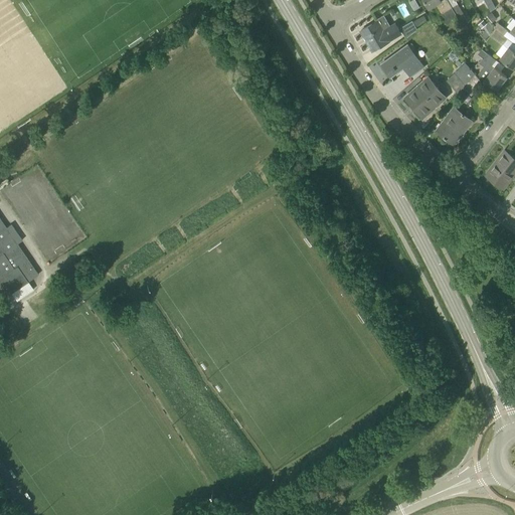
[(415,0),(410,0),(408,1),(414,10),(419,7),(415,0)]
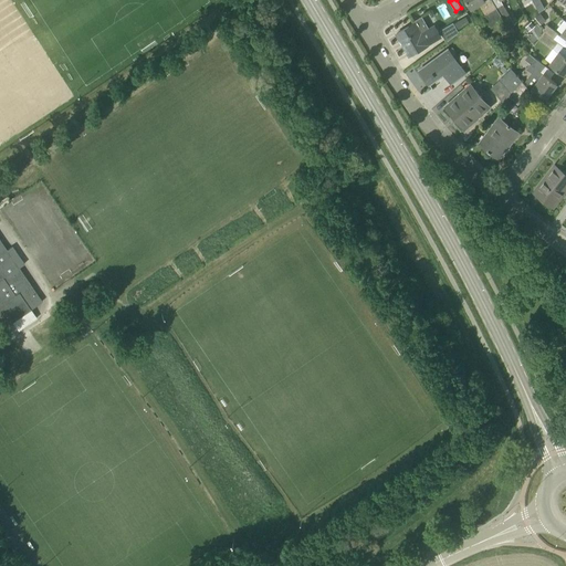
[(491,0),(465,0),(471,8),(478,3),(484,16),(478,19),(480,23),(486,20),(491,27),(503,20),(503,19),(496,8),(491,0)]
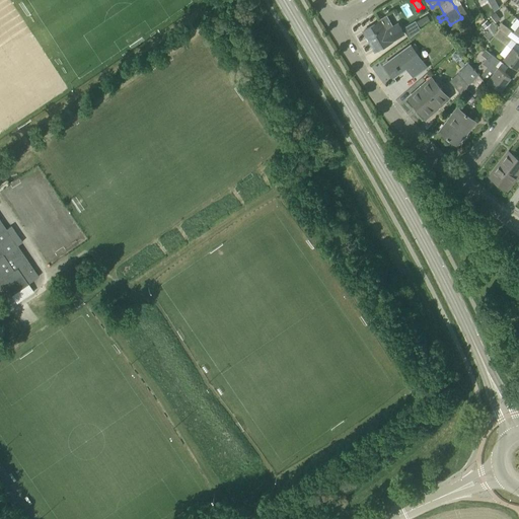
[(488,0),(495,11),(499,7),(495,0),(488,0)]
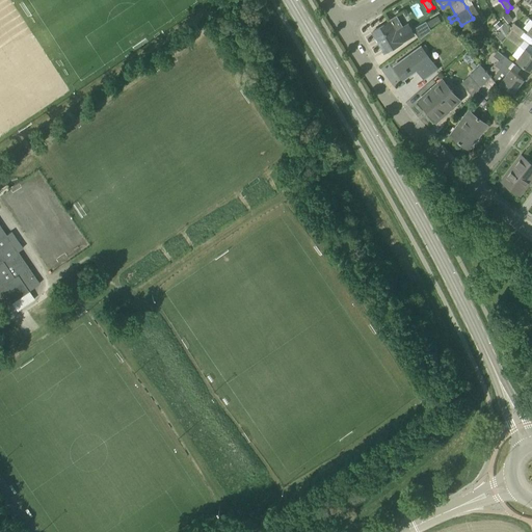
[(467,7),(473,18),(479,15),(473,4),(467,7)]
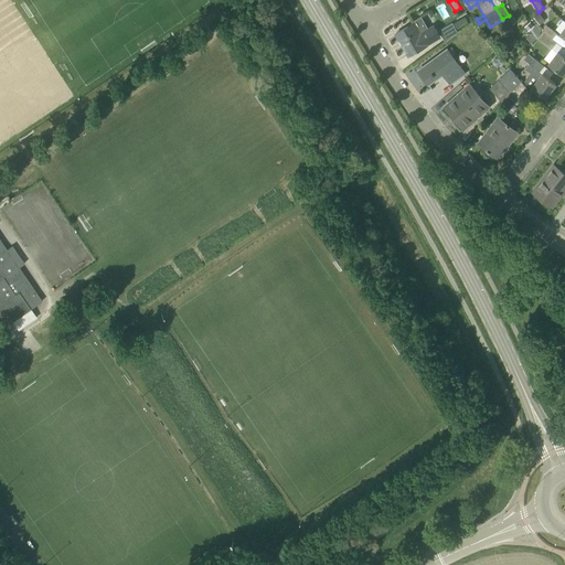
[(540,13),(534,18),(540,24),(545,20),(540,13)]
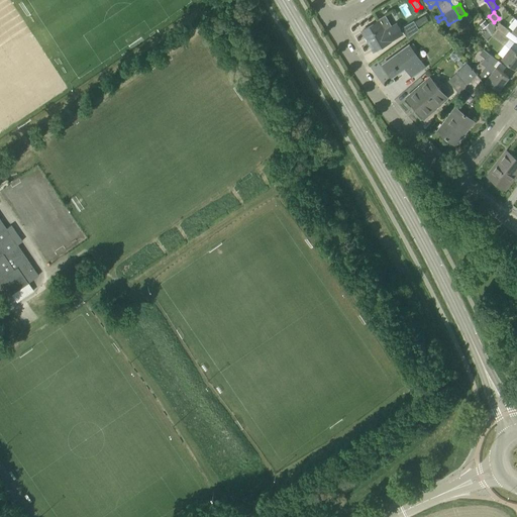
[(362,31),(363,32),(365,31),(368,37),(369,37),(371,40),(368,41),(374,52),(391,41),(391,40),(402,33),(397,23),(384,30),(379,21),(362,31)]
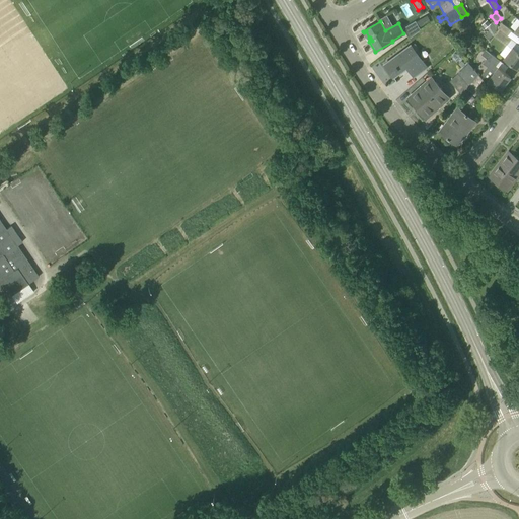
[(420,30),(415,22),(403,28),(410,38),(420,30)]
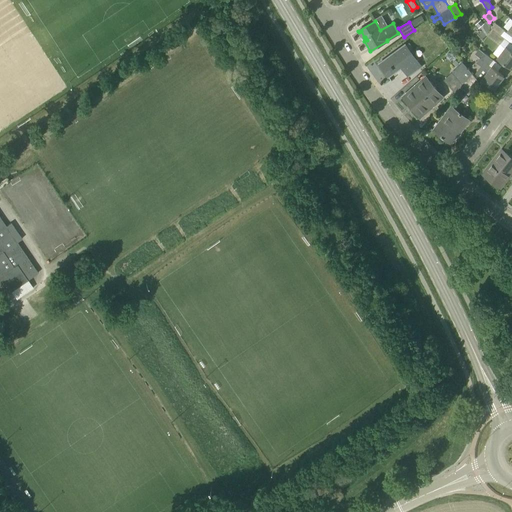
[(497,32),(500,35),(504,29),(495,22),(492,26),(497,32)]
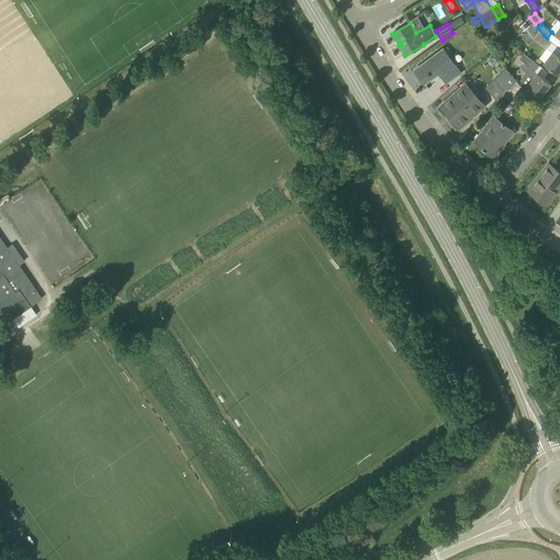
[(551,42),(547,38),(544,35),(538,28),(537,30),(538,32),(534,37),(547,47),(551,42)]
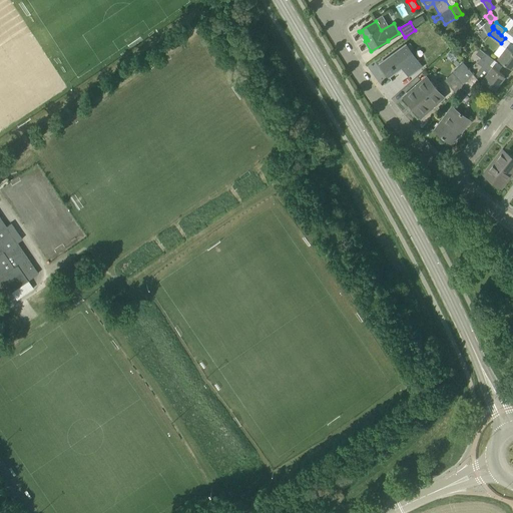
[(402,68),(404,71),(405,71),(409,76),(422,66),(406,44),(380,63),(389,77),(402,68)]
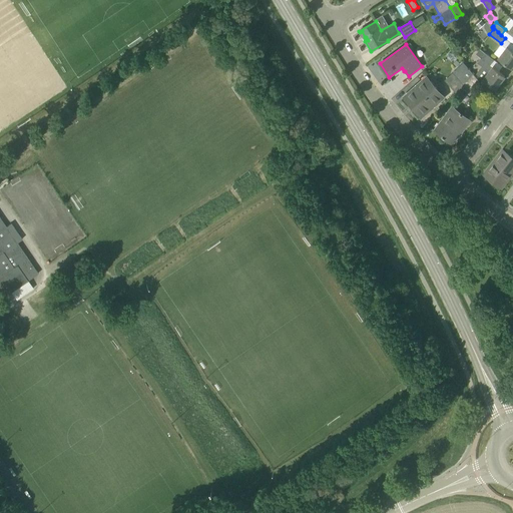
[(512,64),(512,50),(506,46),(498,57),(511,67),(512,64)]
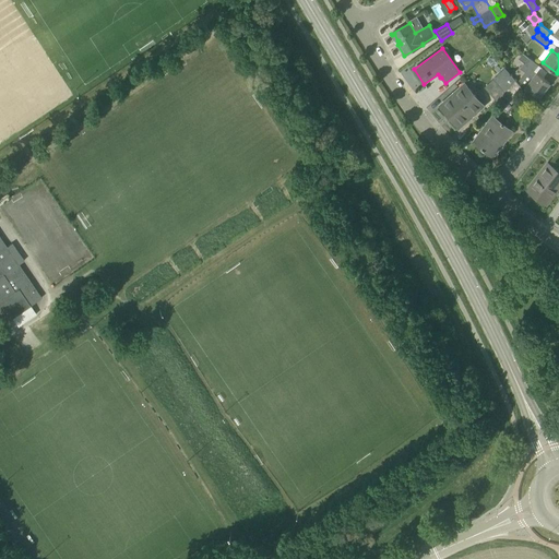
[(538,64),(528,57),(520,68),(524,71),(519,79),(539,96),(549,83),(544,79),(545,78),(534,70),(538,64)]
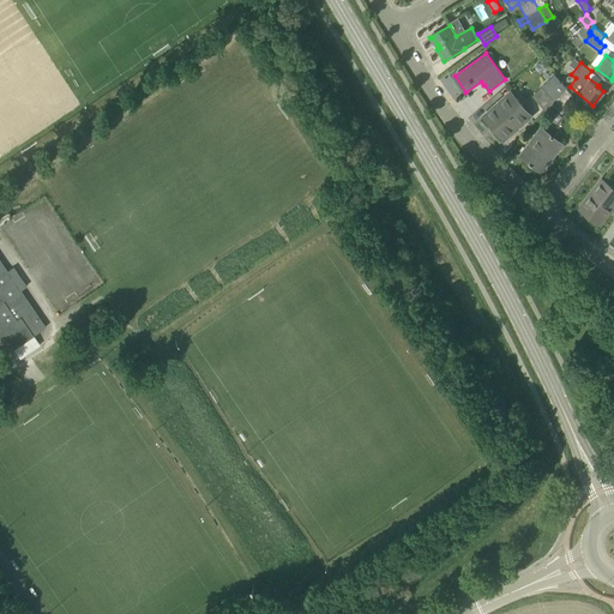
[(545,110),(552,103),(566,88),(554,74),(531,96),(545,110)]
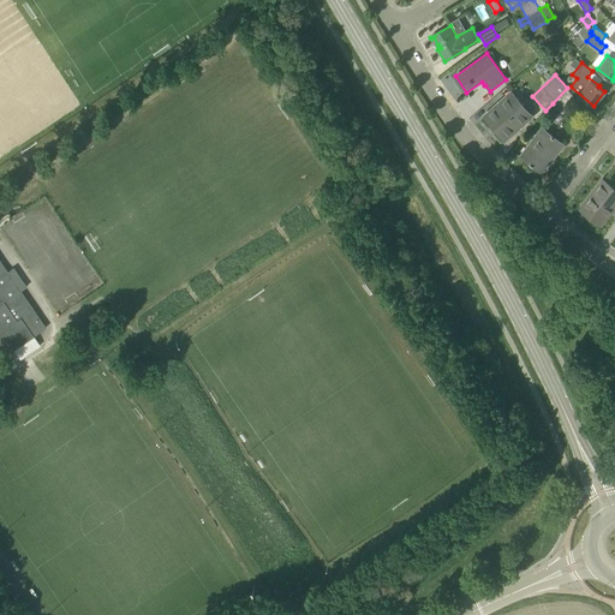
[(567,88),(553,103),(562,114),(577,100),(567,88)]
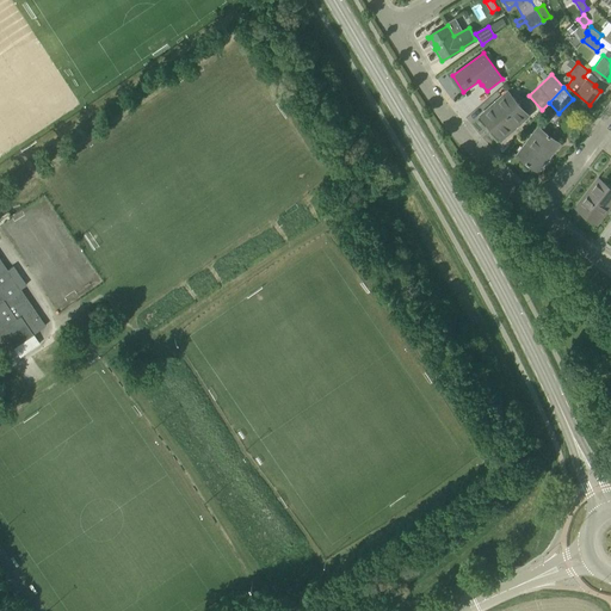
[(481,115),(489,124),(501,139),(506,135),(506,134),(529,115),(507,91),(481,115)]
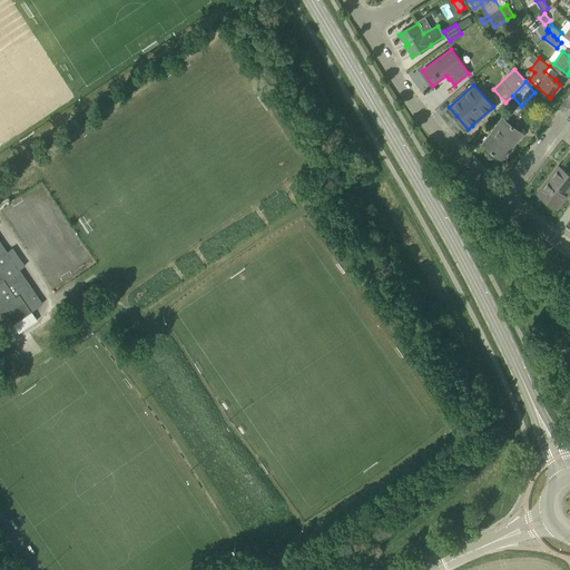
[(517,102),(511,99),(507,105),(512,109),(517,102)]
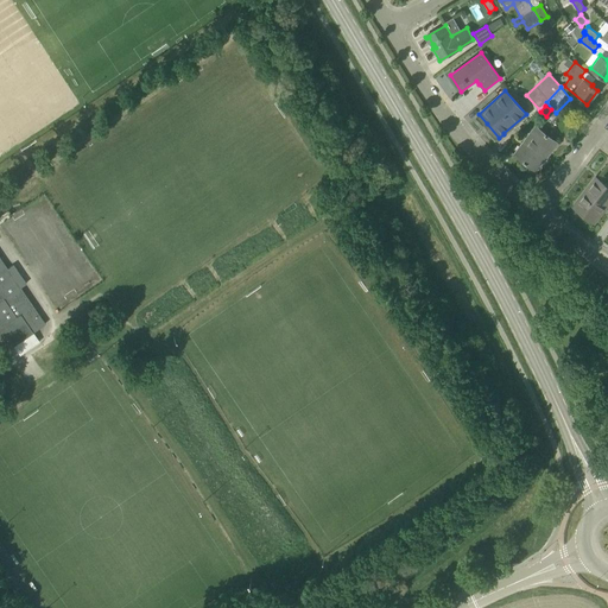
[(536,171),(537,170),(557,143),(536,126),(514,154),(536,171)]
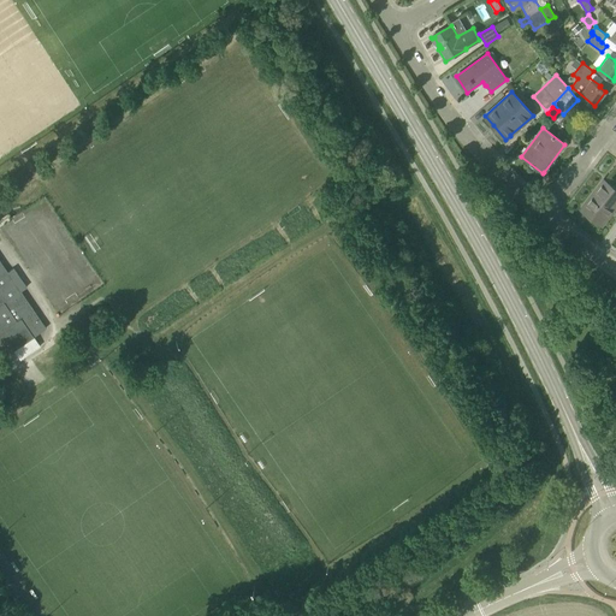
[(602,225),(603,224),(615,206),(615,200),(609,195),(614,188),(604,179),(581,209),(602,225)]
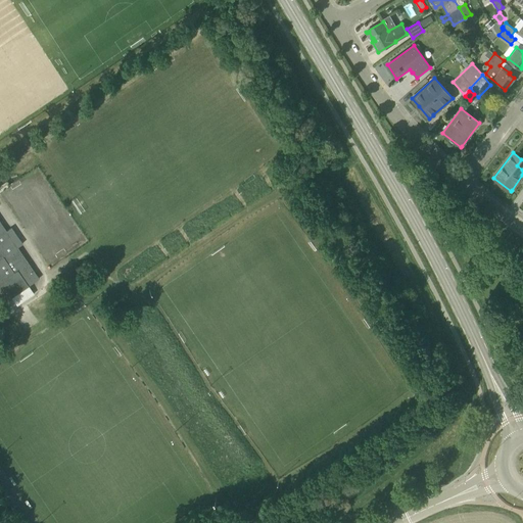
[(0,294),(6,290),(11,297),(16,305),(34,294),(29,286),(39,279),(17,247),(22,244),(11,228),(6,231),(0,222),(0,294)]
